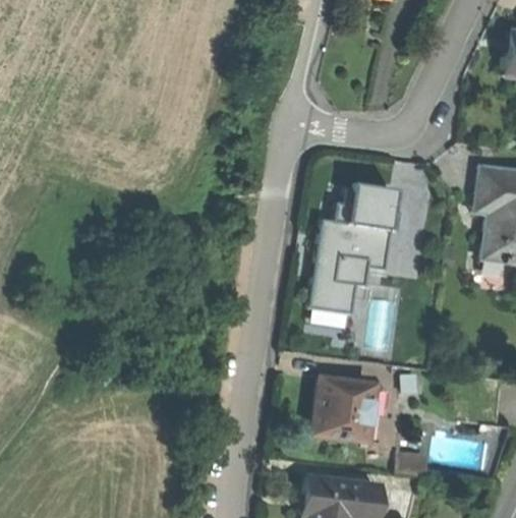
[(515,31),(510,30),(508,50),(505,74),(515,75),(515,31)]
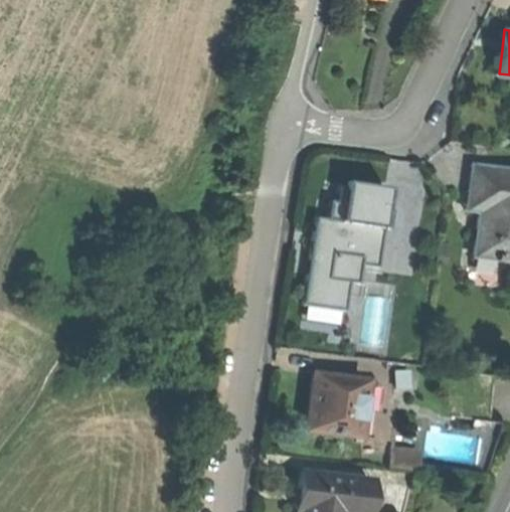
[(477,253),(509,257),(509,167),(507,167),(507,166),(475,162),(472,182),(469,207),(482,209),(477,253)]
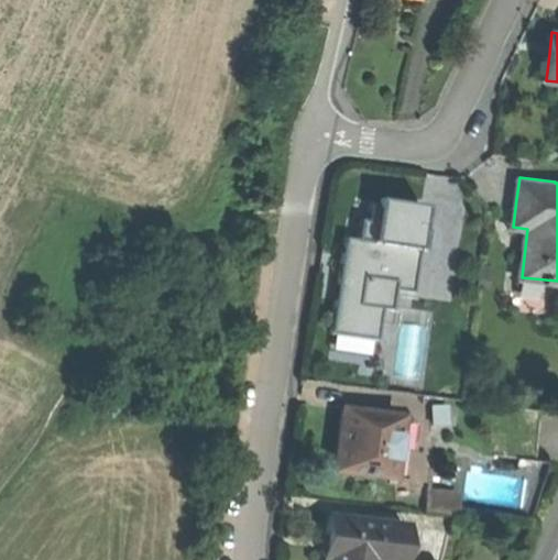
[(363,218),(360,239),(418,248),(426,202),(424,202),(423,209),(372,201),(370,219),(363,218)]
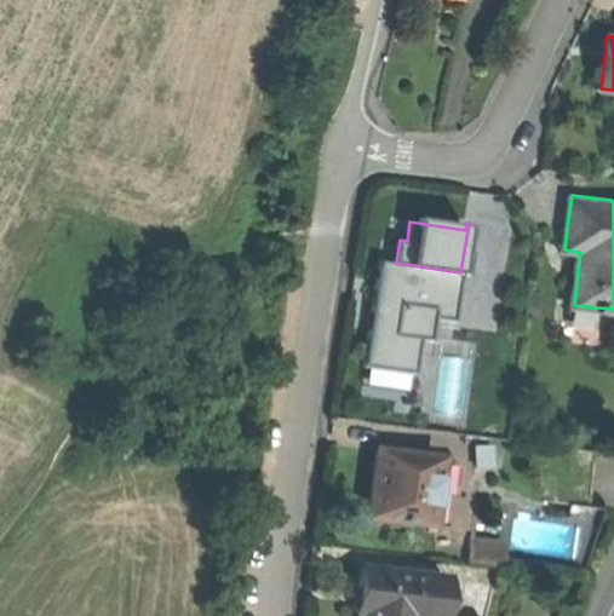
[(436,320),(453,322),(460,272),(396,263),(384,260),(377,305),(368,358),(417,366),(422,337),(432,338),(436,320)]
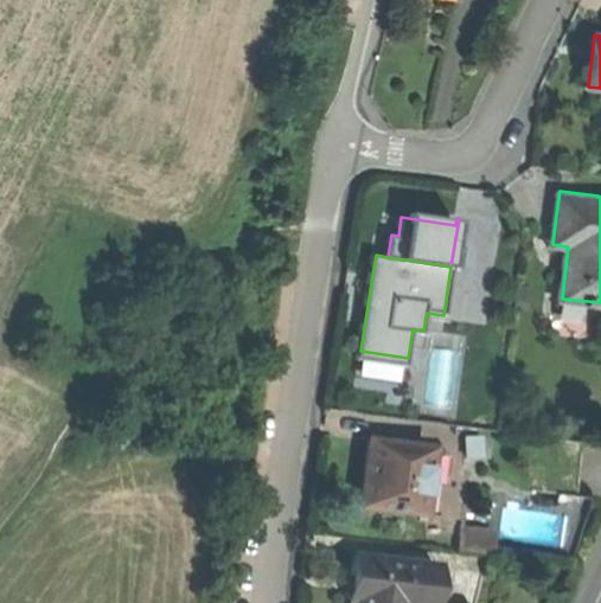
[(362,502),(423,512),(434,448),(372,438),(368,466),(362,502)]
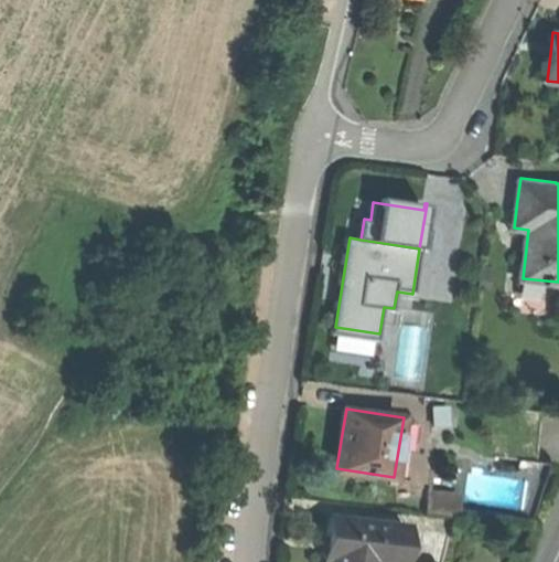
[(464,490),(432,488),(430,510),(462,513),(464,490)]
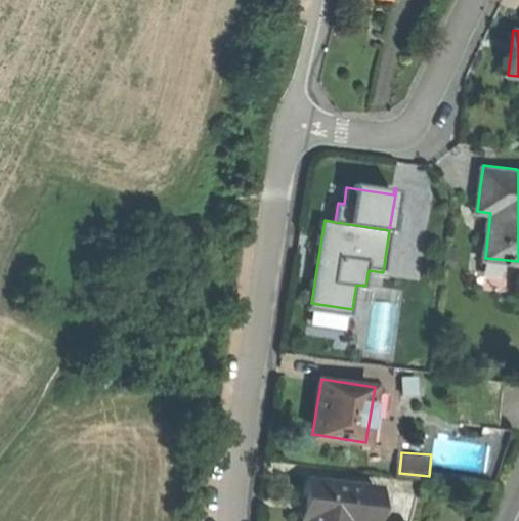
[(306,520),(376,520),(381,487),(307,478),(305,497),(303,516),(307,516),(306,520)]
